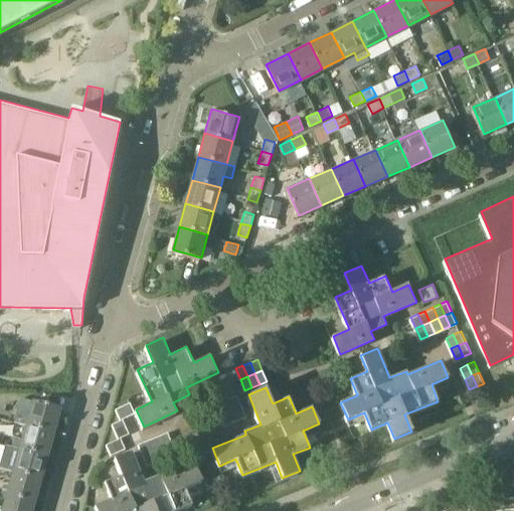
[(229,397),(234,408),(241,405),(236,394),(229,397)]
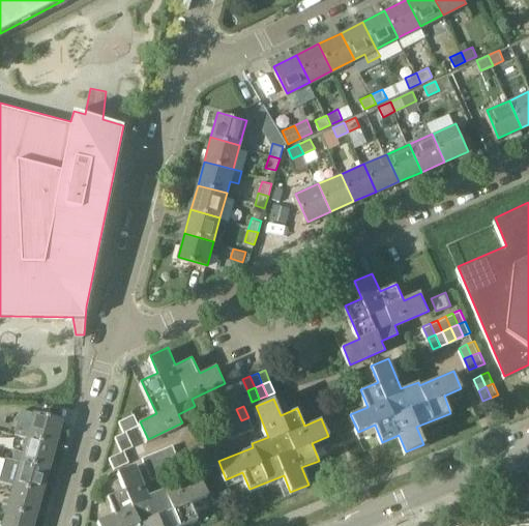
[(229,412),(233,424),(241,420),(236,409),(229,412)]
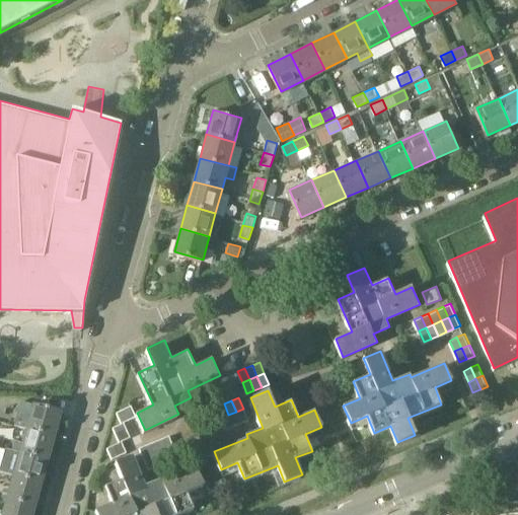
[(31,411),(27,426),(31,427),(56,434),(62,411),(33,402),(31,411)]
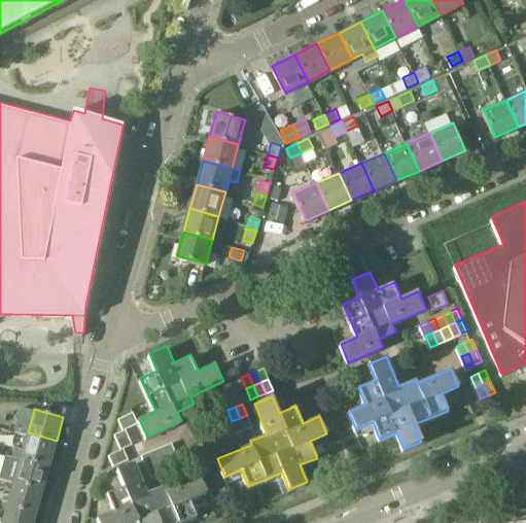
[(224,424),(232,421),(228,410),(220,413),(224,424)]
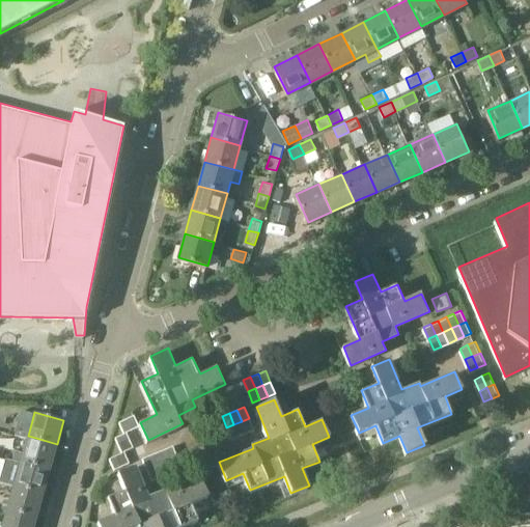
[(134,414),(127,417),(132,428),(139,425),(134,414)]
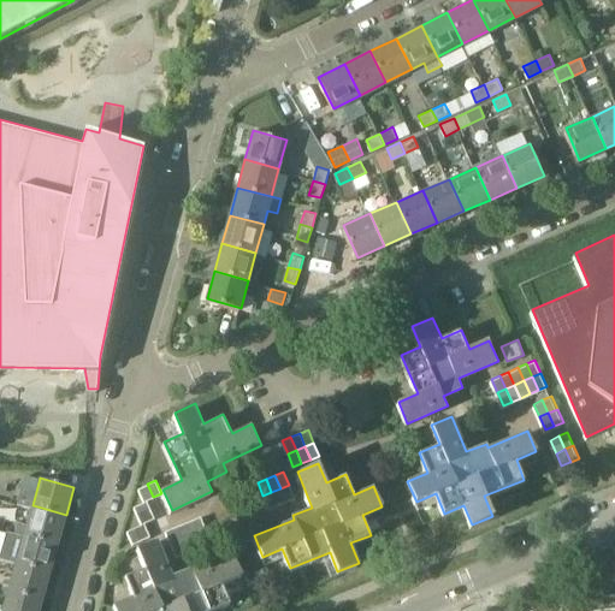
[(145,502),(147,499),(153,497),(147,484),(139,488),(145,502)]
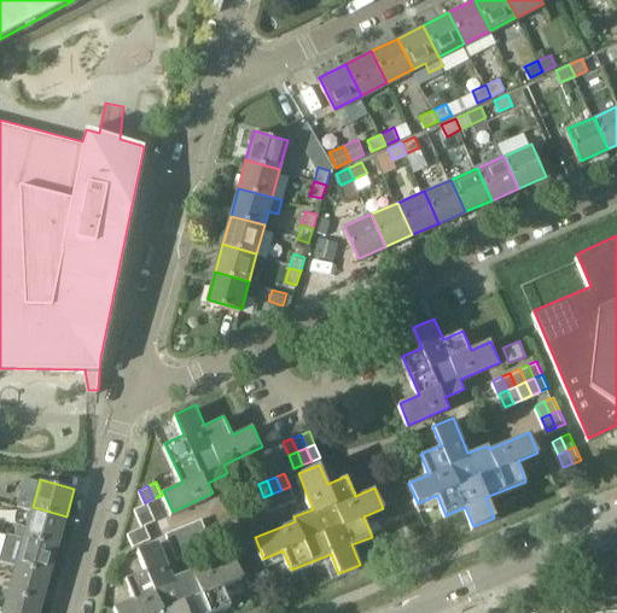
[(290,486),(281,490),(286,503),(295,500),(290,486)]
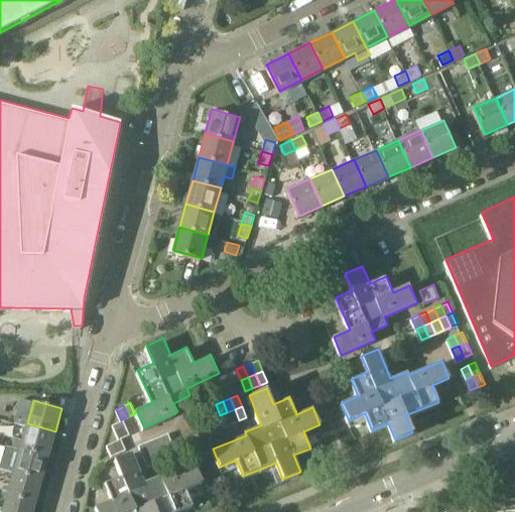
[(235,409),(227,412),(232,423),(239,420),(235,409)]
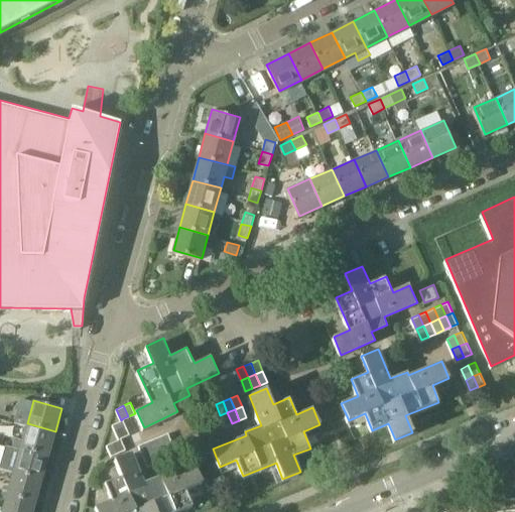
[(232,423),(227,412),(220,415),(225,426),(232,423)]
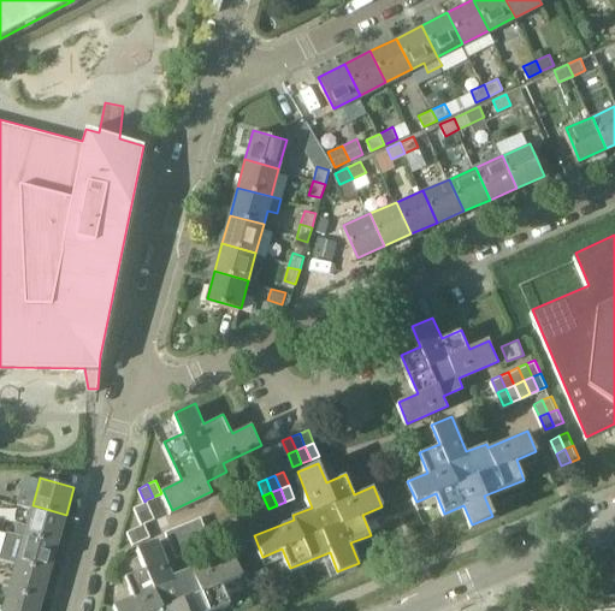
[(147,499),(145,502),(134,506),(137,515),(151,509),(147,499)]
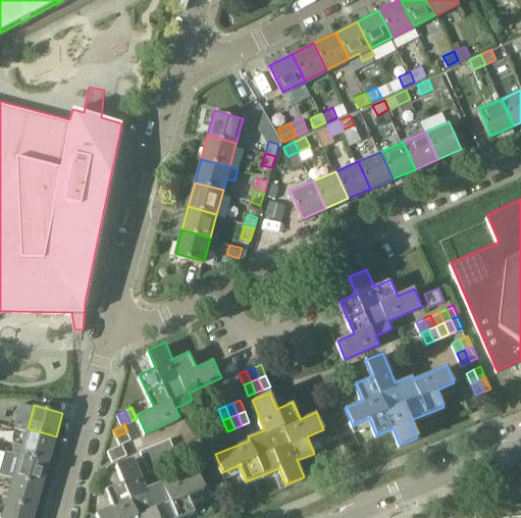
[(12,451),(20,453),(32,456),(49,461),(56,436),(32,429),(28,428),(23,444),(14,441),(12,451)]
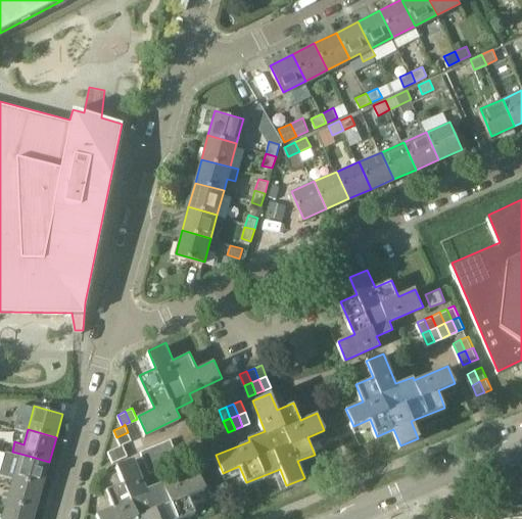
[(120,444),(123,443),(132,439),(128,432),(116,437),(120,444)]
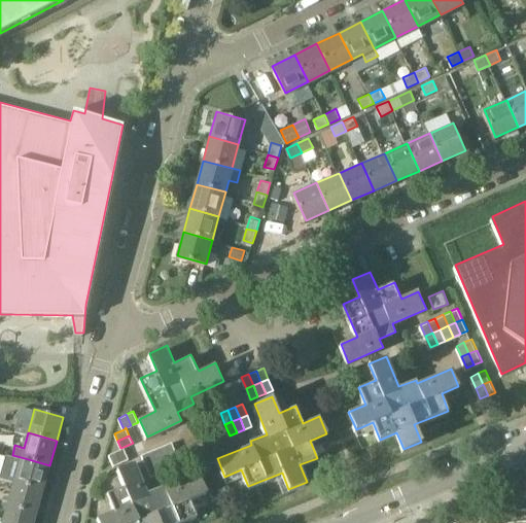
[(164,445),(169,456),(176,453),(171,441),(164,445)]
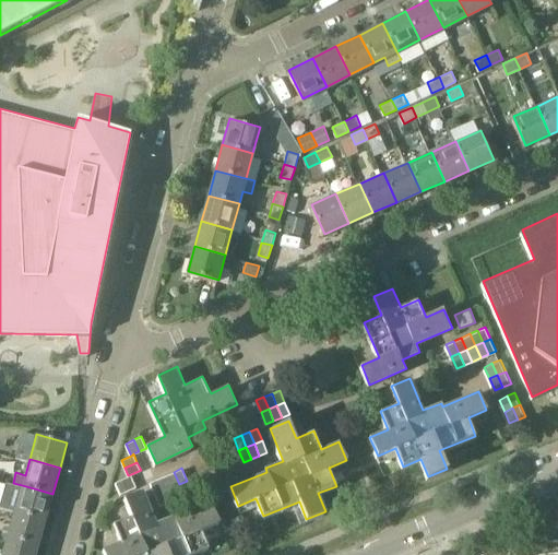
[(166,475),(170,487),(179,484),(174,472),(166,475)]
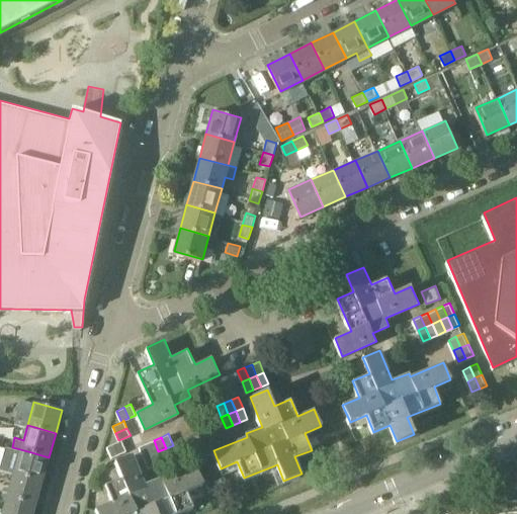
[(121,439),(118,440),(114,442),(119,453),(126,450),(121,439)]
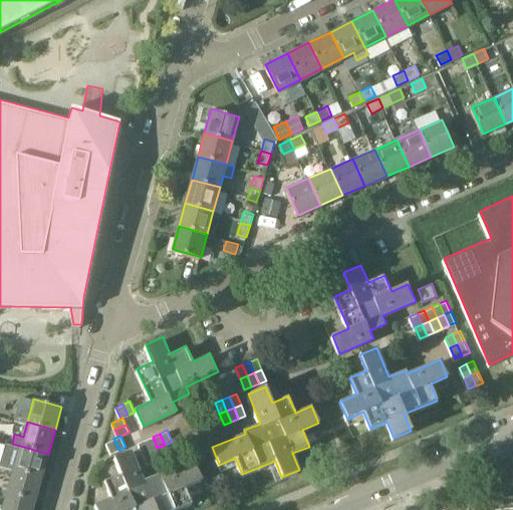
[(146,440),(150,451),(157,448),(153,437),(146,440)]
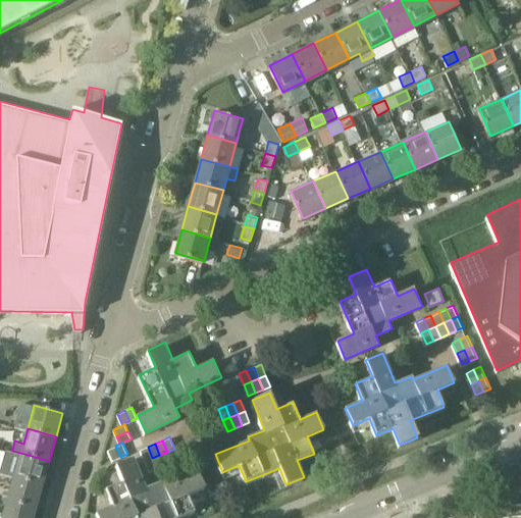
[(120,457),(115,446),(108,450),(113,461),(120,457)]
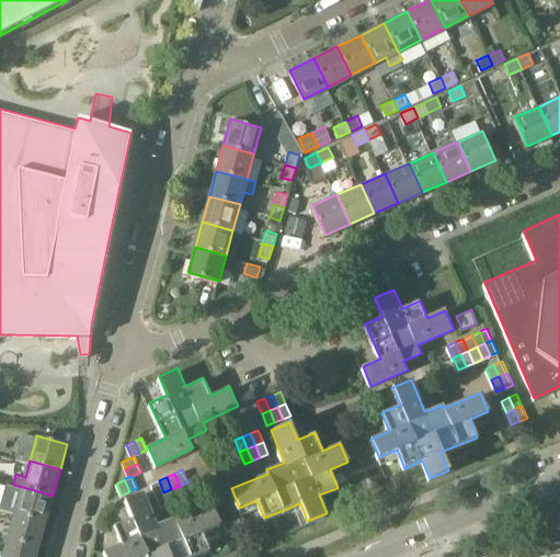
[(156,496),(163,492),(159,480),(150,484),(156,496)]
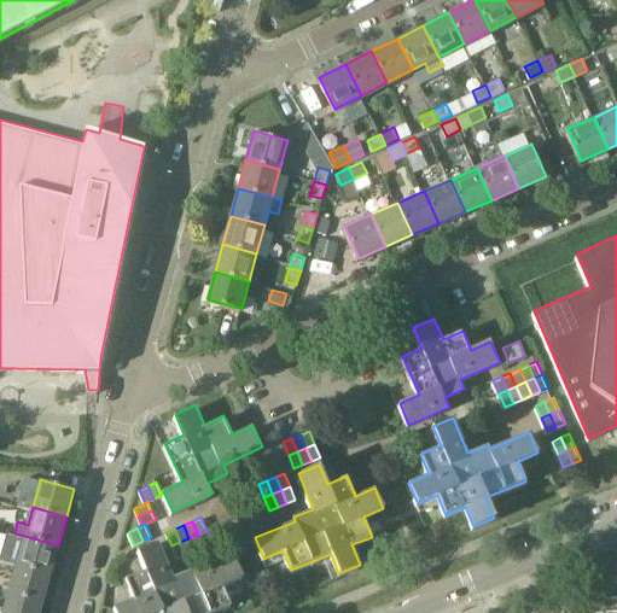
[(207,531),(198,535),(203,548),(213,544),(207,531)]
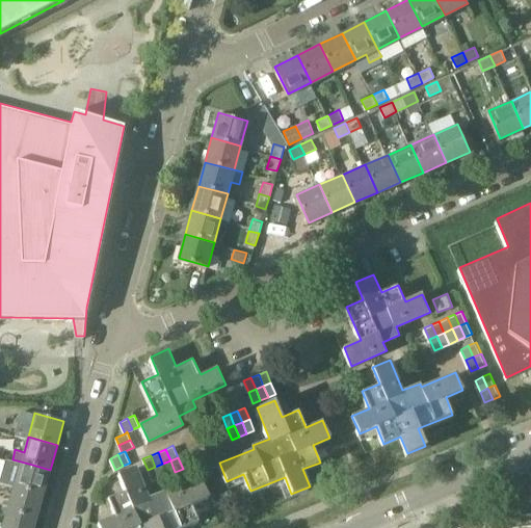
[(170,460),(162,464),(167,475),(175,472),(170,460)]
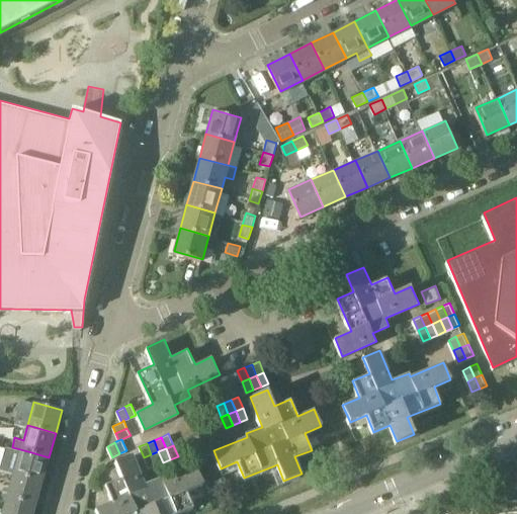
[(31,478),(42,481),(49,457),(31,452),(20,449),(14,473),(31,478)]
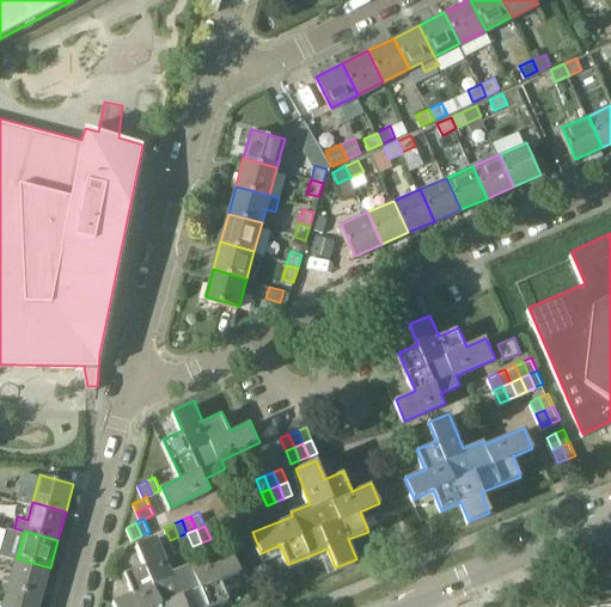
[(187,533),(178,537),(184,550),(193,546),(187,533)]
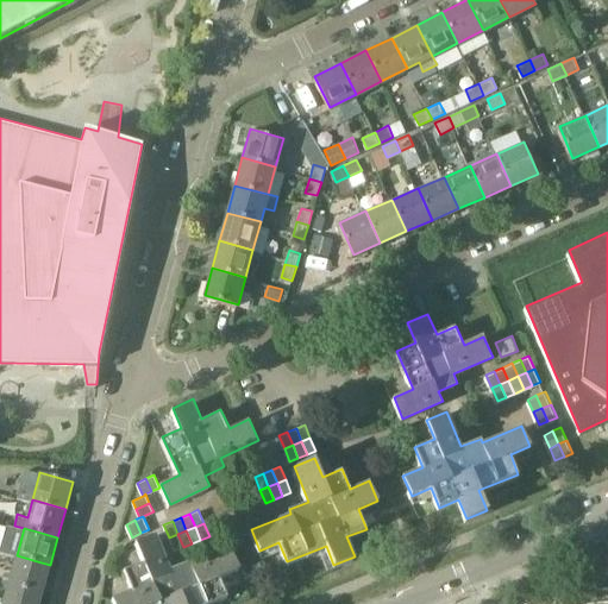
[(220,576),(240,567),(231,547),(193,562),(190,559),(171,567),(157,532),(137,541),(144,560),(125,568),(132,587),(113,596),(116,603),(206,603),(229,595),(220,576)]
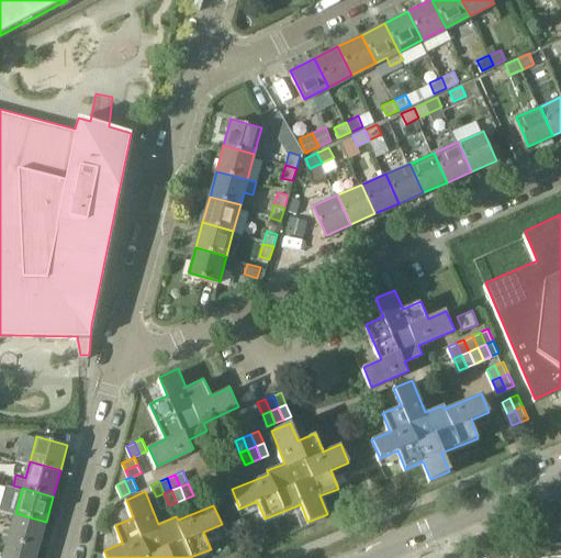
[(169,505),(164,493),(156,497),(161,509),(169,505)]
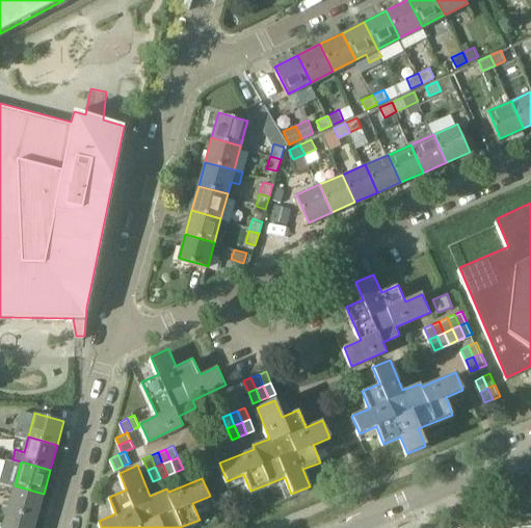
[(32,517),(36,518),(44,494),(32,491),(15,485),(7,509),(32,517)]
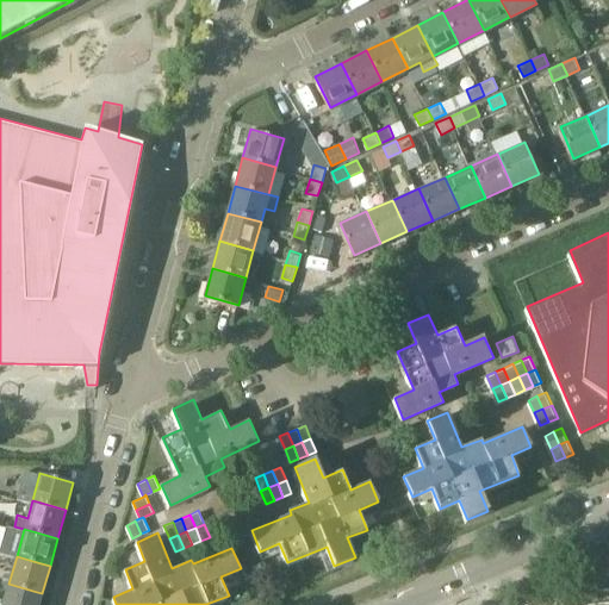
[(8,584),(2,604),(38,604),(42,593),(37,592),(8,584)]
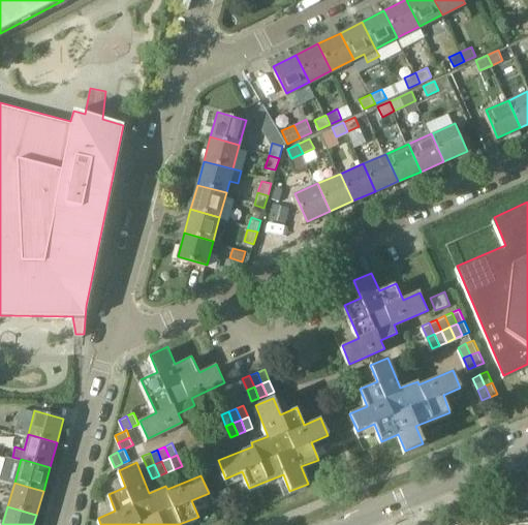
[(527,511),(525,512),(521,513),(513,514),(504,516),(503,512),(491,520),(484,523),(479,524),(527,524),(527,511)]
